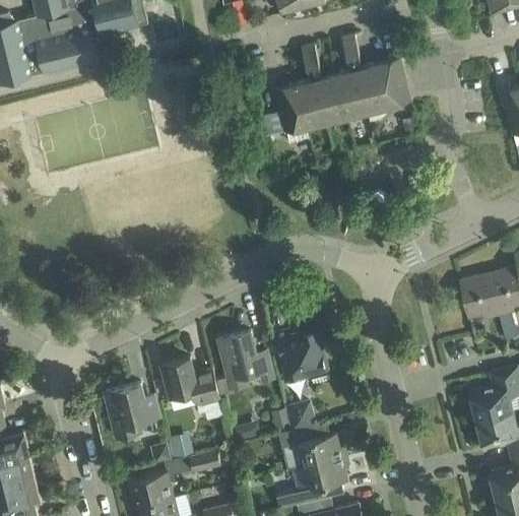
[(31,0),(36,16),(15,21),(7,14),(0,15),(0,85),(30,78),(30,76),(99,60),(93,38),(138,26),(137,25),(147,23),(141,0),(31,0)]
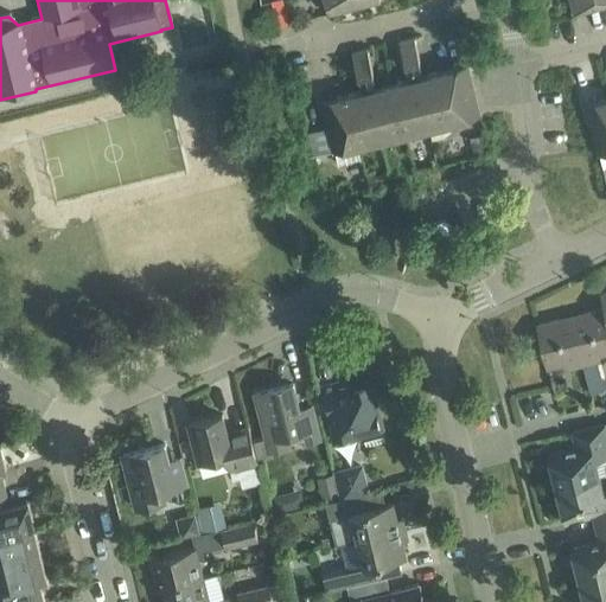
[(377,0),(323,0),(327,19),(380,5),(377,0)]
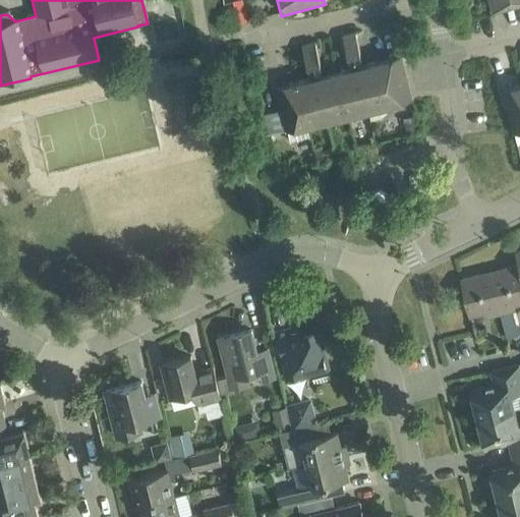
[(519,0),(487,0),(492,15),(519,8),(519,0)]
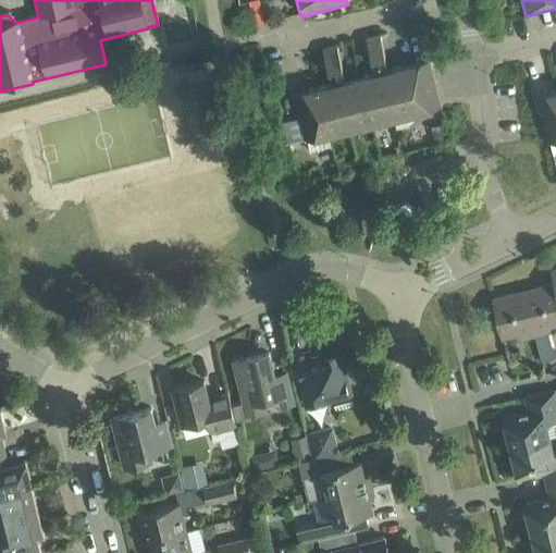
[(258,3),(247,7),(252,29),(263,27),(258,3)]
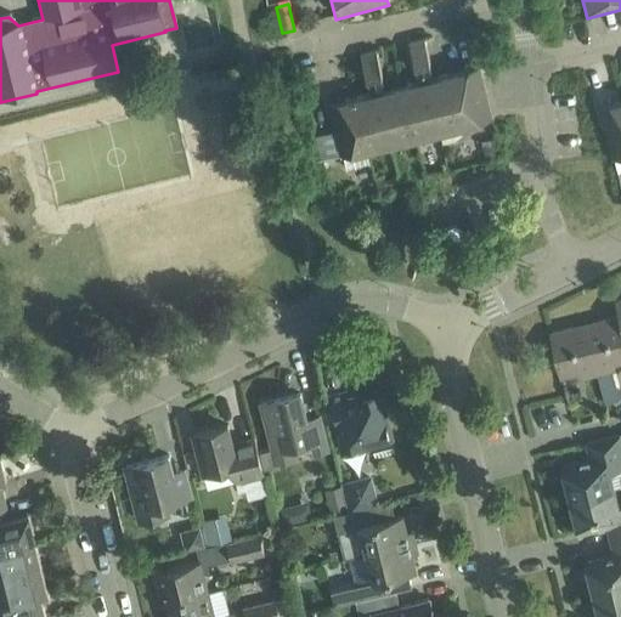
[(407,46),(411,58),(425,55),(423,43),(407,46)]
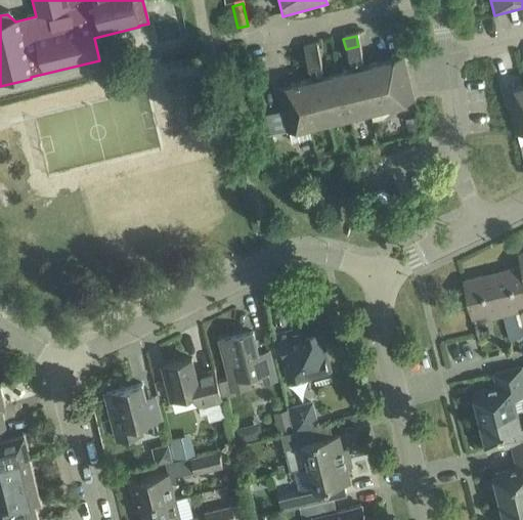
[(302,49),(305,59),(318,56),(315,46),(302,49)]
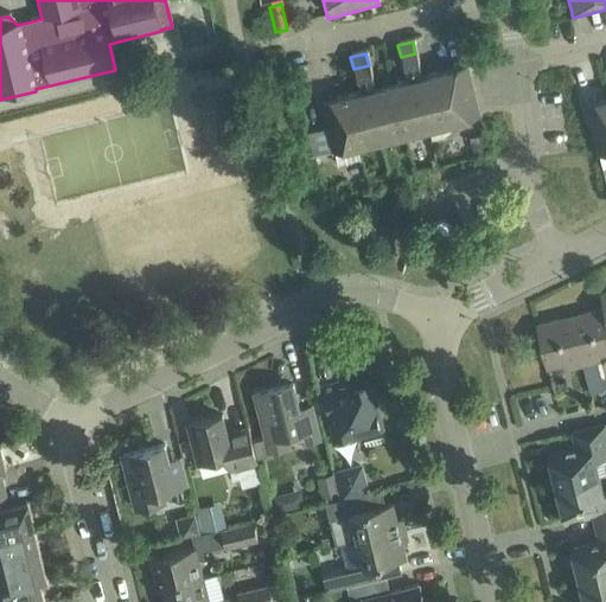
[(415,53),(401,57),(403,70),(419,66),(415,53)]
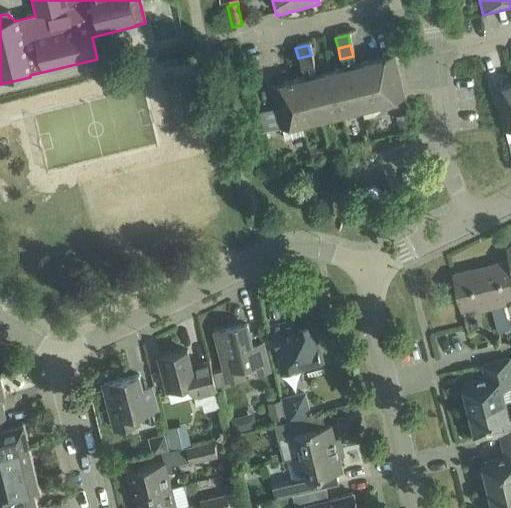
[(311,55),(298,58),(301,69),(313,66),(311,55)]
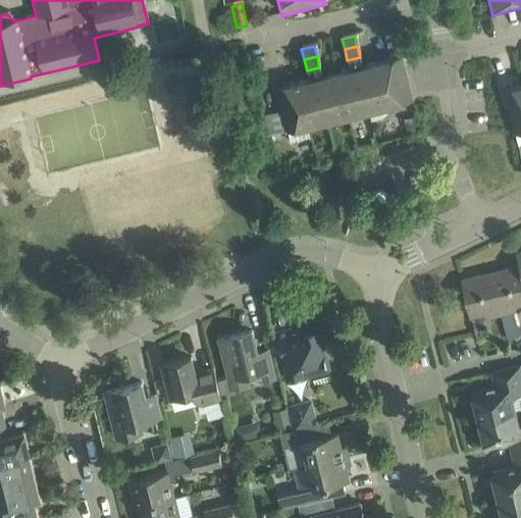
[(380,80),(404,73),(401,59),(377,65),(380,80)]
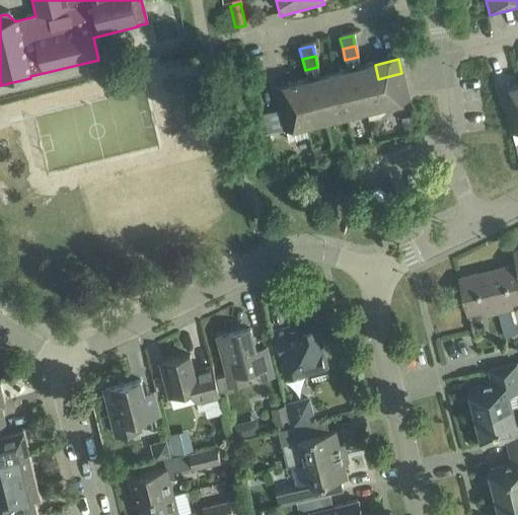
[(382,94),(378,79),(375,65),(354,70),(365,114),(386,108),(382,94)]
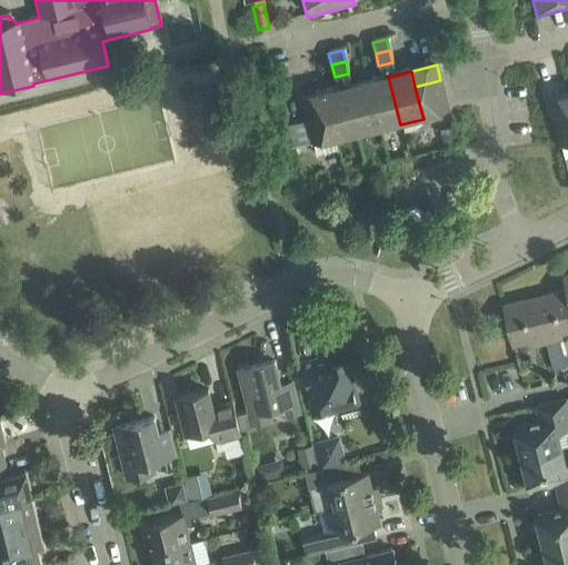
[(400,125),(388,77),(366,82),(378,130),(400,125)]
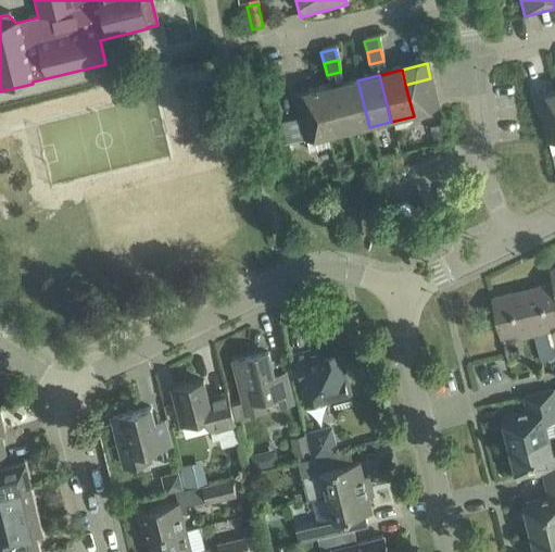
[(405,85),(410,101),(434,95),(430,78),(405,85)]
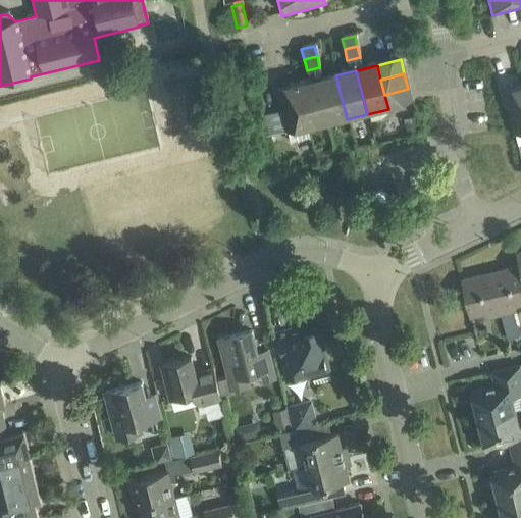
[(335,75),(316,81),(327,124),(347,119),(335,75)]
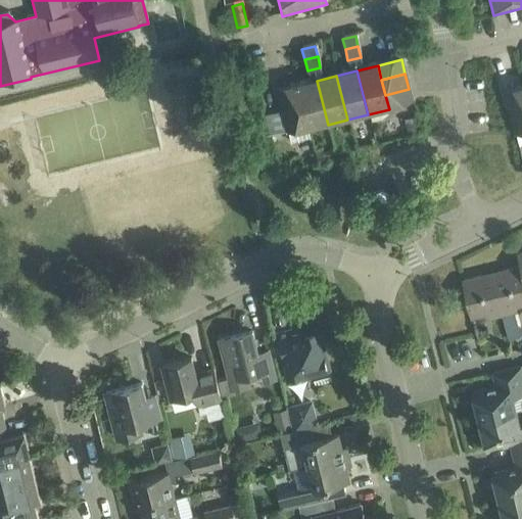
[(296,86),(307,130),(328,125),(317,81),(296,86)]
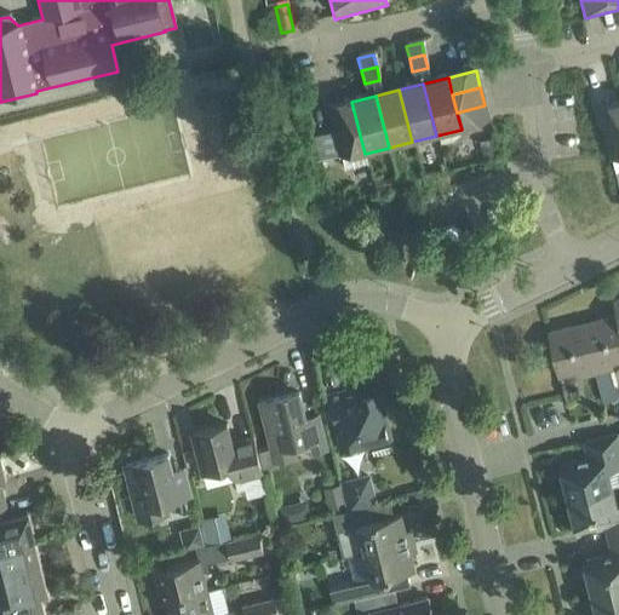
[(330,137),(314,141),(319,164),(339,157),(340,160),(342,160),(345,172),(367,166),(365,154),(351,102),(327,108),(333,136),(330,137)]
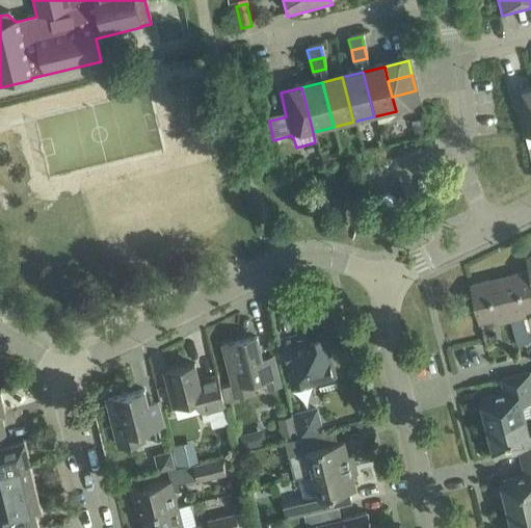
[(524,139),(530,137),(530,89),(512,95),(524,139)]
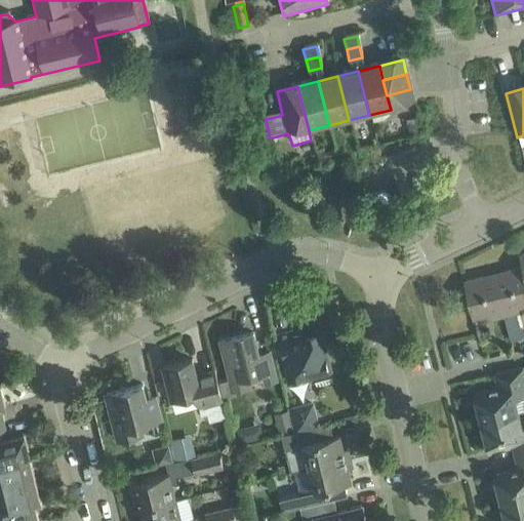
[(387,95),(391,110),(414,104),(410,89),(387,95)]
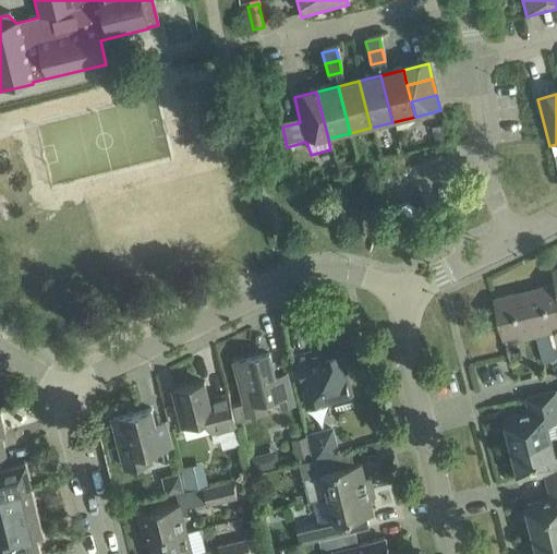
[(444,128),(431,131),(435,149),(448,145),(444,128)]
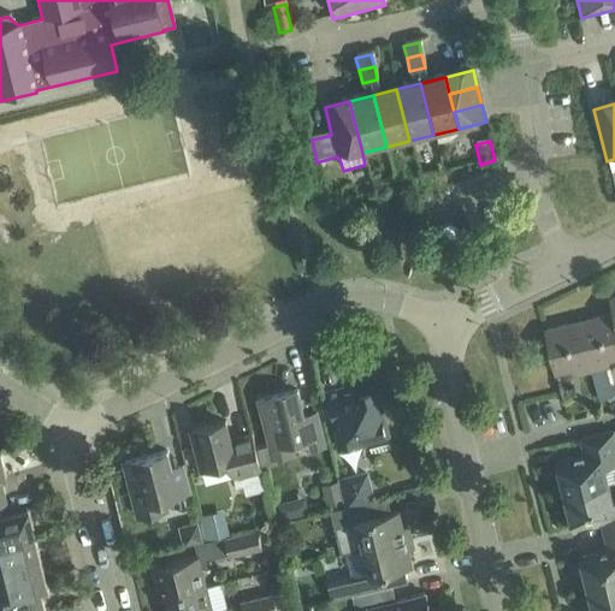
[(614,361),(614,327),(613,316),(578,325),(591,374),(607,371),(605,365),(614,361)]
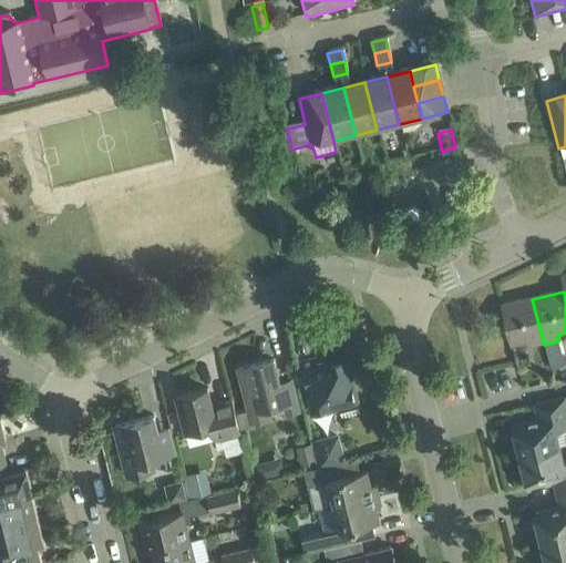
[(530,348),(544,345),(532,299),(501,307),(511,347),(528,343),(530,348)]
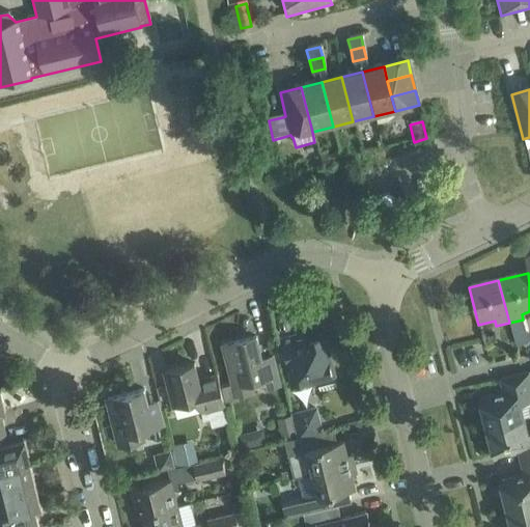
[(316,384),(319,396),(335,392),(322,339),(295,345),(294,340),(275,345),(280,366),(285,365),(291,390),(316,384)]
